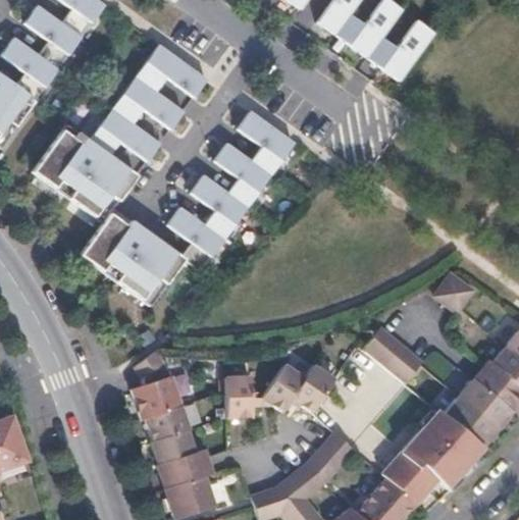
[(16,125),(106,4),(100,0),(62,0),(73,8),(63,21),(39,4),(26,22),(50,40),(39,54),(14,37),(1,55),(26,73),(16,87),(0,74),(0,131),(8,119),(16,125)]
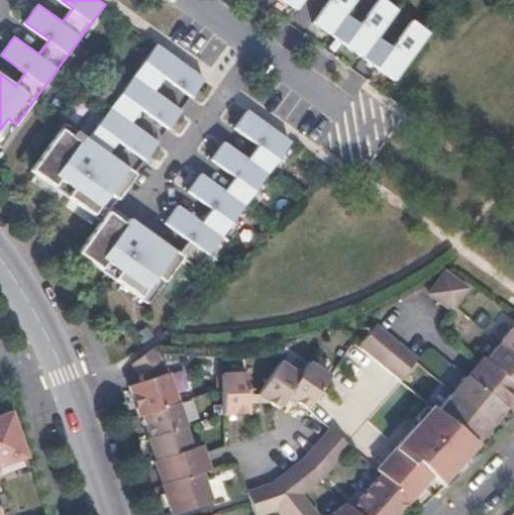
[(287,0),(299,9),(305,0),(287,0)]
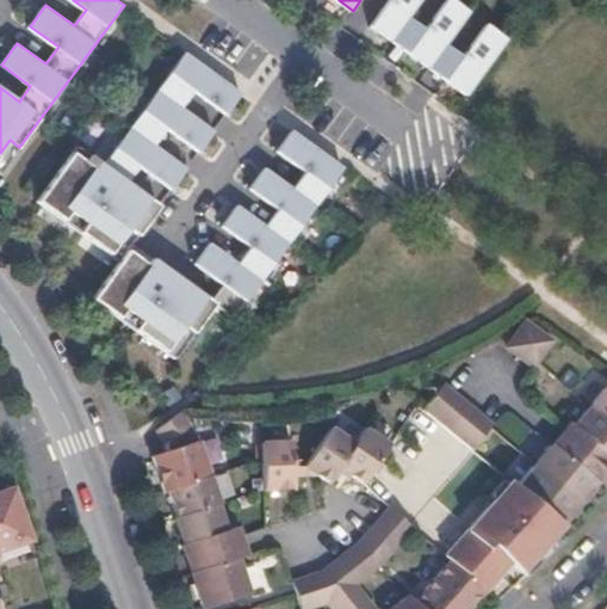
[(410,16),(422,0),(390,0),(372,25),(394,40),(410,16)]
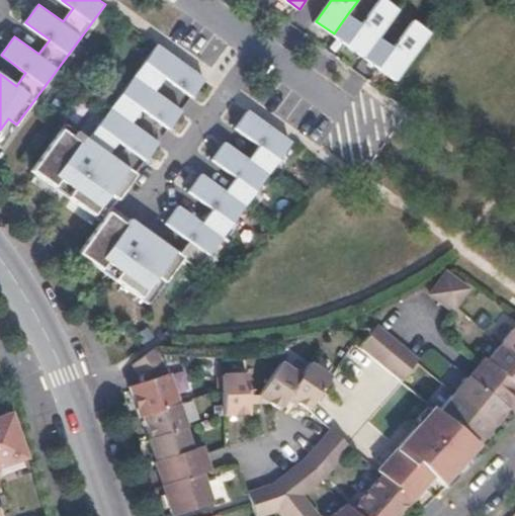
[(380,36),(400,9),(388,0),(379,0),(362,23),(348,44),(366,57),(380,36)]
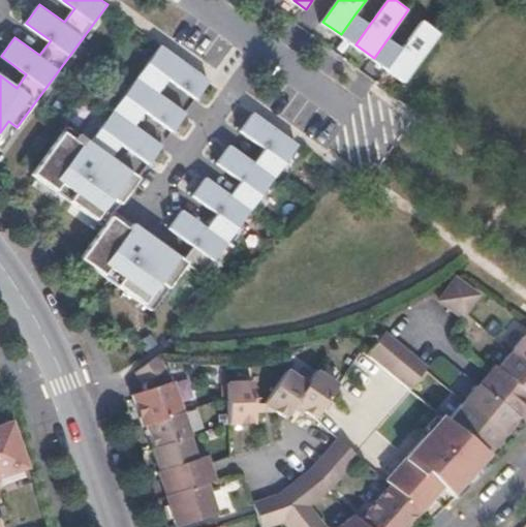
[(356,44),(370,24),(356,13),(341,34),(356,44)]
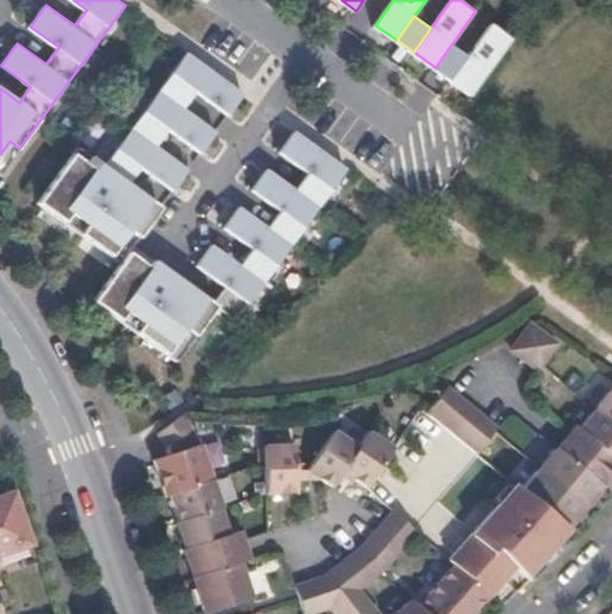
[(473,95),(514,39),(492,23),(469,55),(451,80),(473,95)]
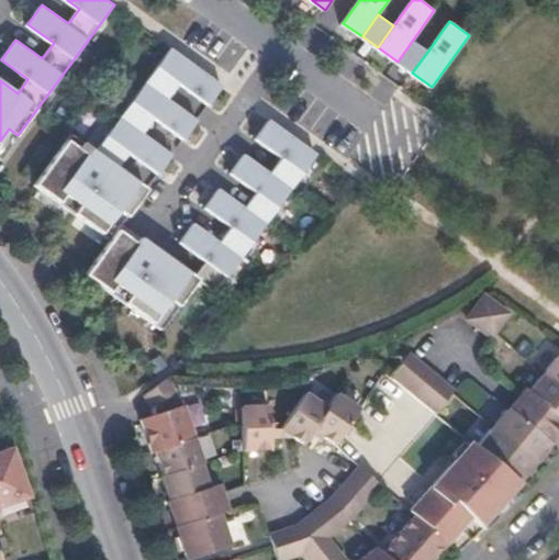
[(412,73),(428,51),(413,40),(398,62),(412,73)]
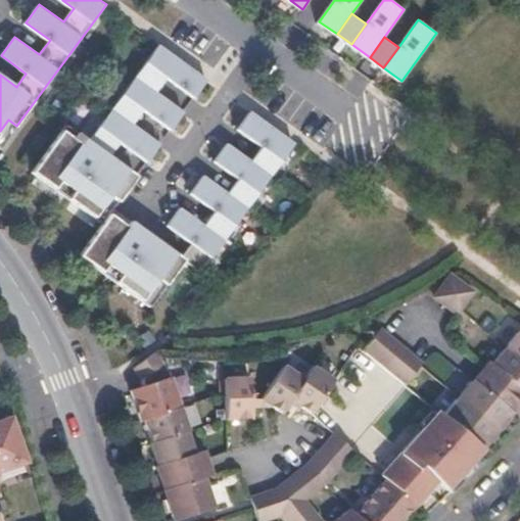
[(208,79),(159,44),(147,62),(168,77),(195,97),(208,79)]
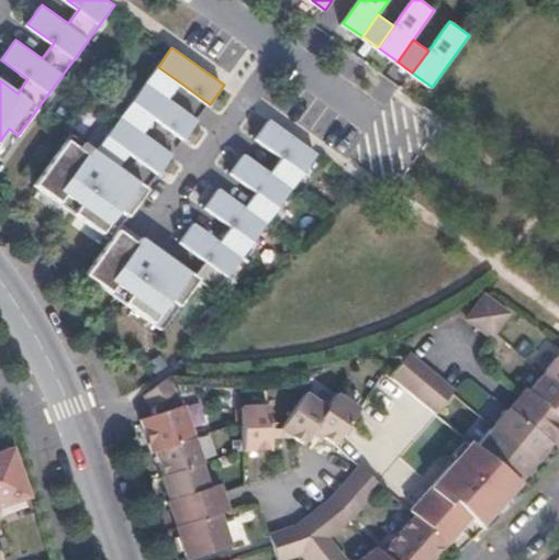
[(180,82),(158,67),(147,81),(168,98),(180,82)]
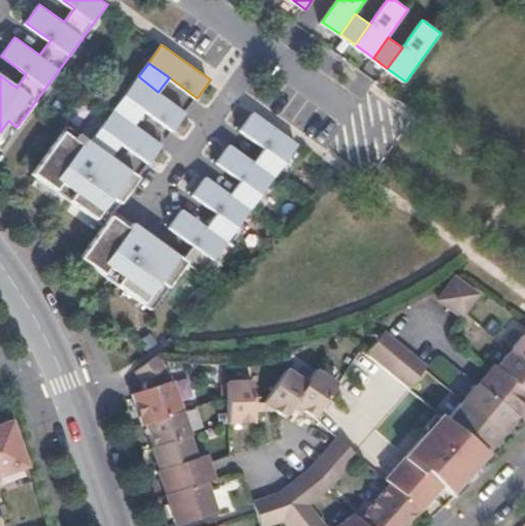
[(158,92),(138,76),(125,95),(145,110),(173,130),(187,112),(158,92)]
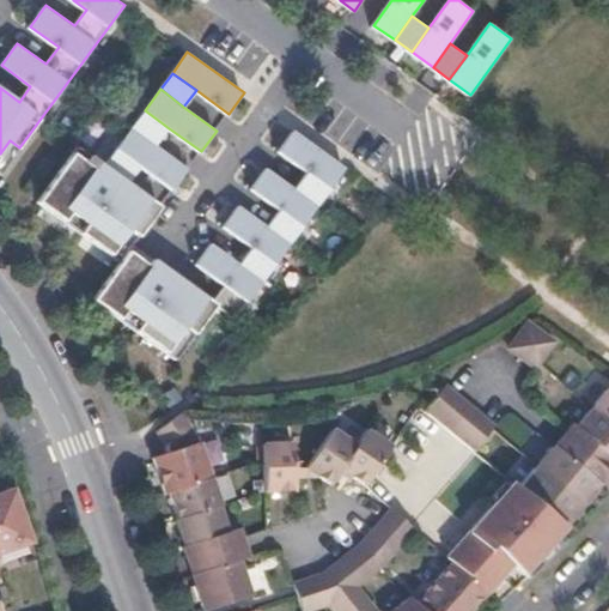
[(169,128),(145,110),(133,127),(157,144),(169,128)]
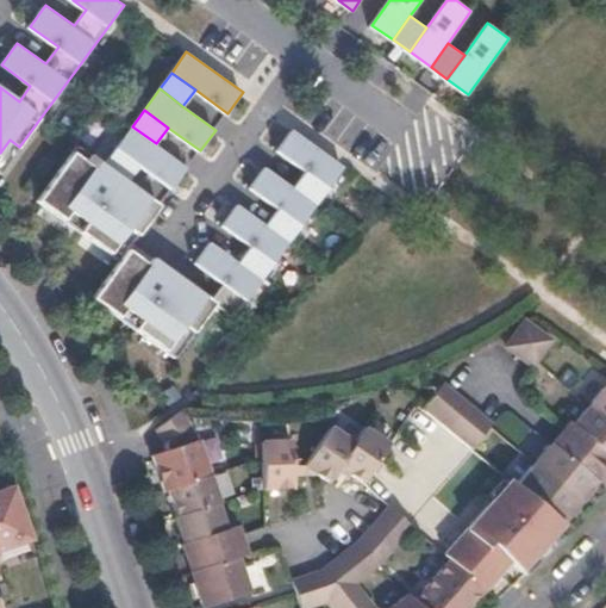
[(156,143),(132,126),(117,148),(141,165),(173,188),(188,167),(156,143)]
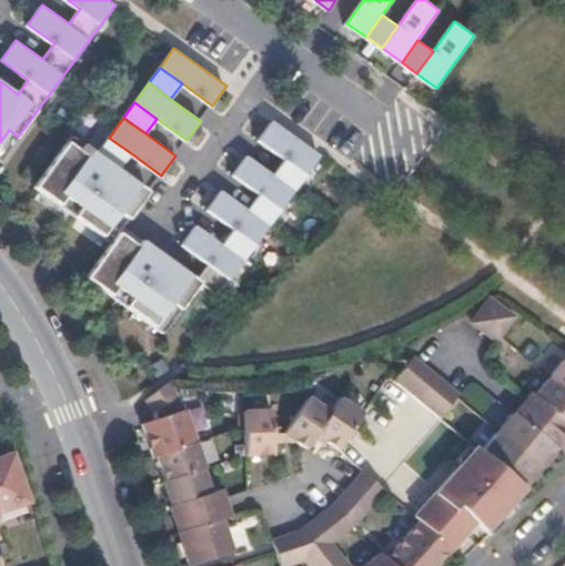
[(72,134),(37,185),(113,241),(88,276),(155,325),(172,302),(181,309),(201,281),(219,293),(320,153),(273,120),(259,140),(285,159),(274,174),(248,154),(233,174),(260,194),(250,209),(222,190),(208,210),(235,229),(224,244),(197,224),(183,244),(210,263),(199,279),(151,245),(148,251),(121,230),(150,191),(120,169),(98,153),(72,134)]
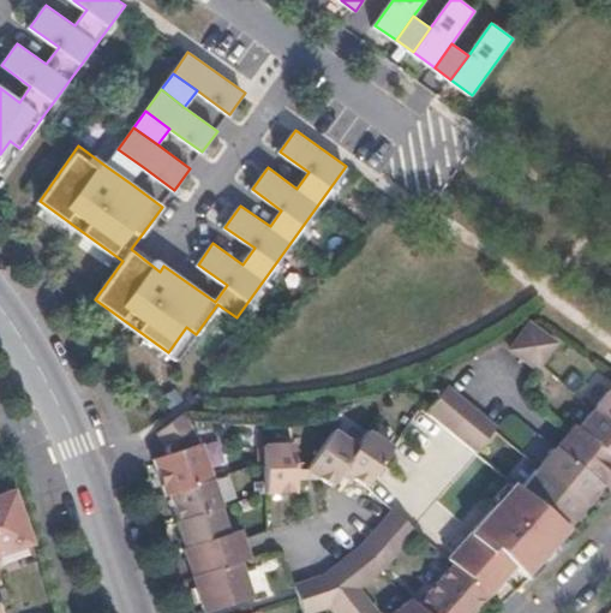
[(142,166),(118,149),(106,166),(130,183),(142,166)]
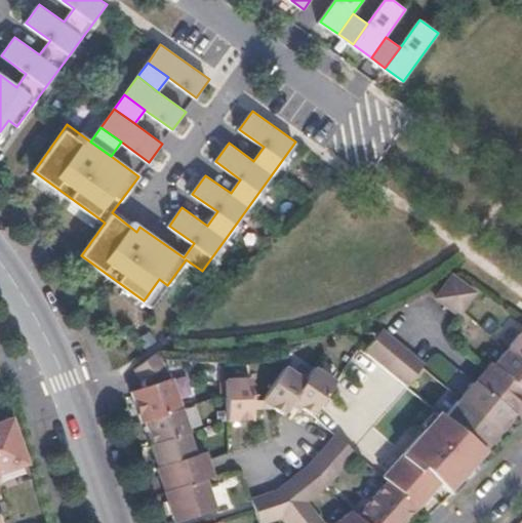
[(465,283),(453,275),(438,297),(449,305),(465,283)]
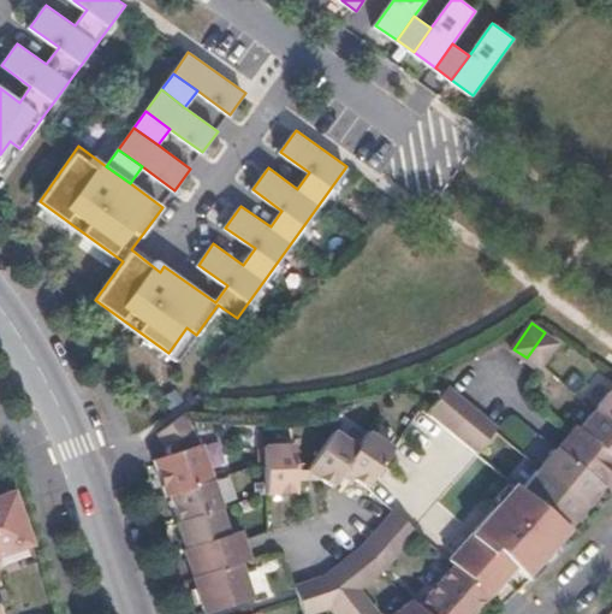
[(559,342),(545,332),(527,358),(541,367),(544,362),(559,342)]
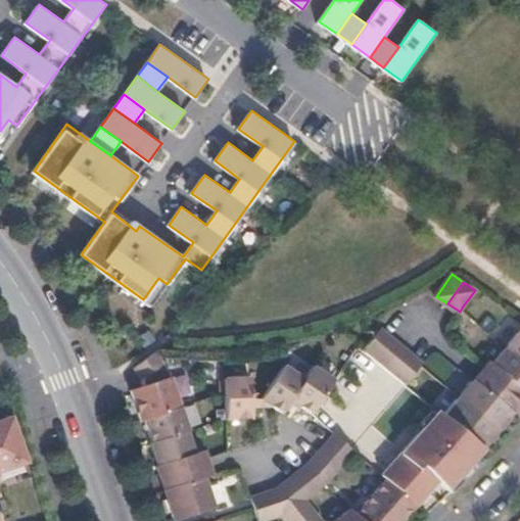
[(460,312),(447,303),(434,322),(446,330),(460,312)]
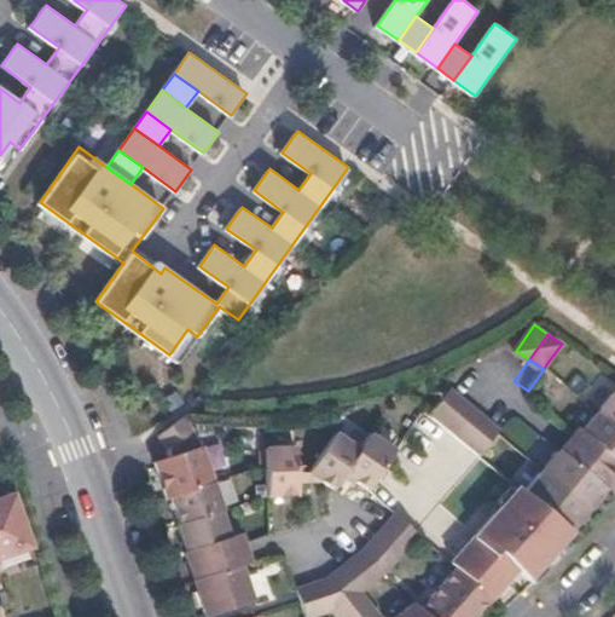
[(464,398),(452,388),(433,411),(434,413),(445,422),(464,398)]
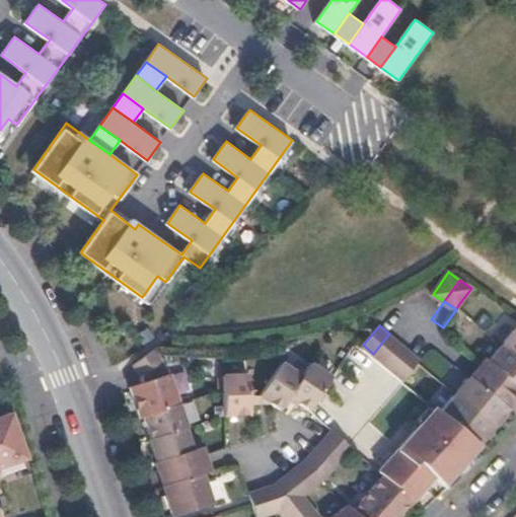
[(399,343),(389,334),(373,354),(378,358),(383,362),(399,343)]
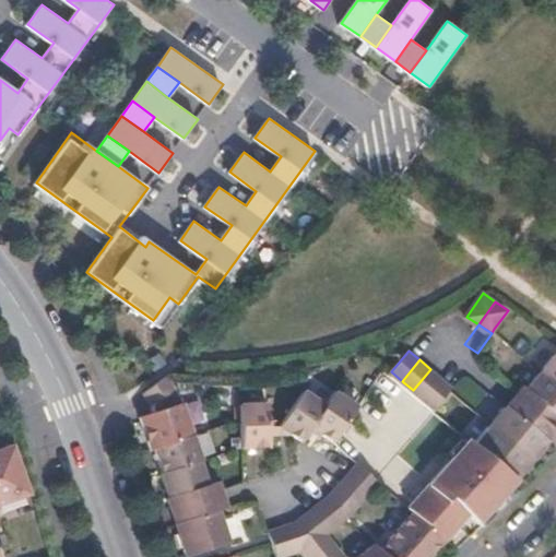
[(555,359),(546,371),(555,379),(555,359)]
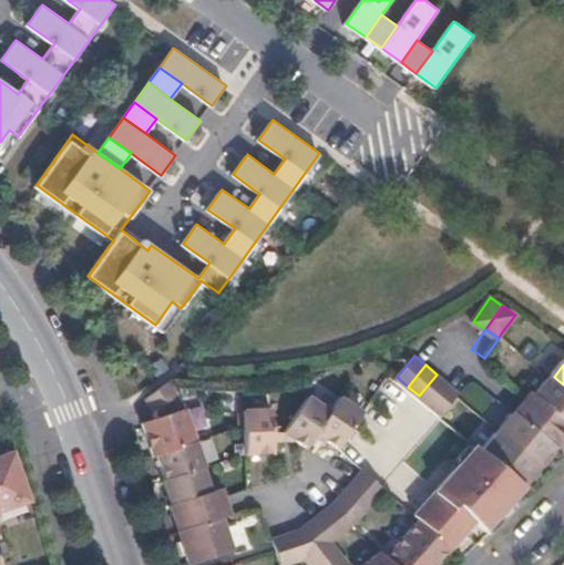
[(448,382),(437,375),(419,396),(430,404),(448,382)]
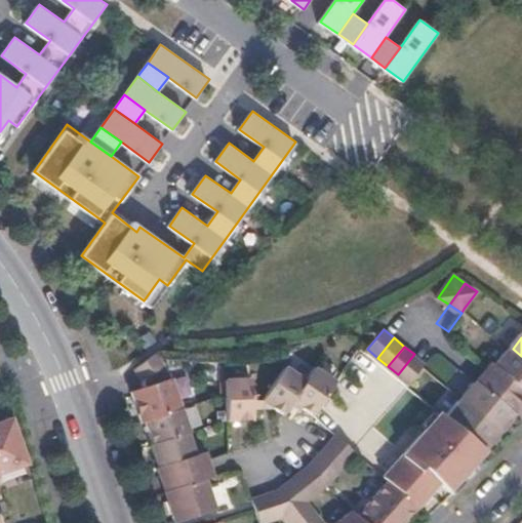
[(521,356),(513,349),(499,367),(521,386),(521,356)]
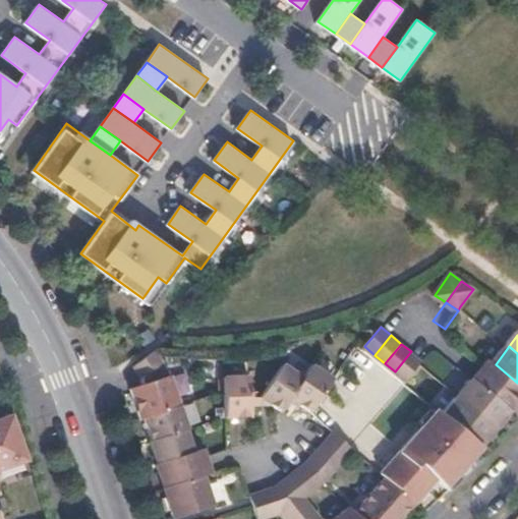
[(170,359),(160,347),(138,363),(149,376),(170,359)]
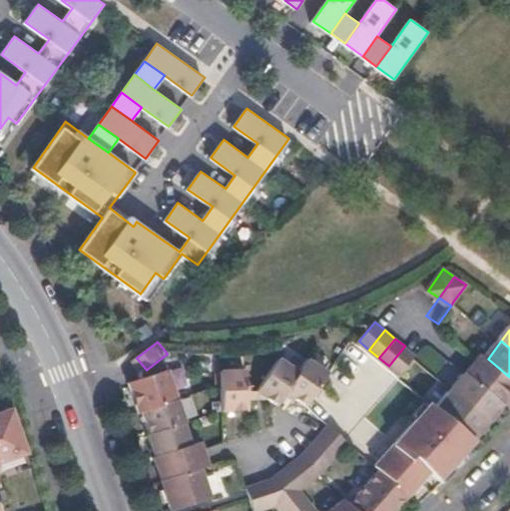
[(416,355),(405,346),(389,366),(400,375),(414,358),(416,355)]
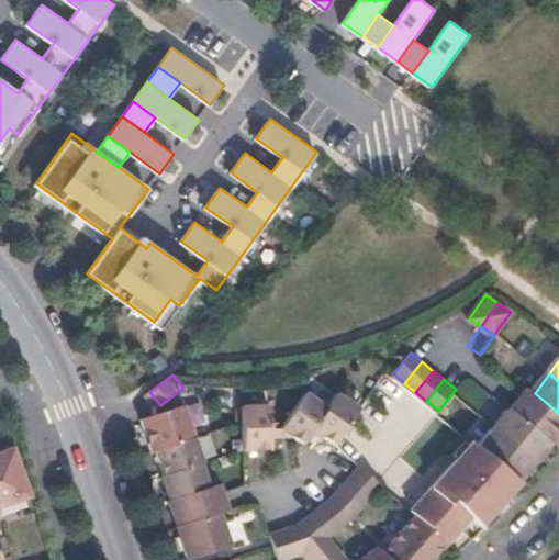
[(528,388),(522,394),(558,424),(558,413),(535,393),(528,388)]
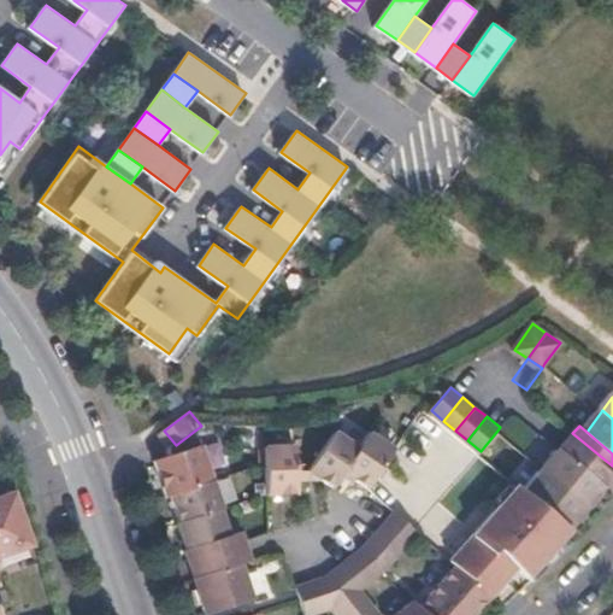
[(359,447),(360,447),(345,472),(349,474),(369,486),(378,470),(394,450),(396,446),(371,429),(359,447)]
